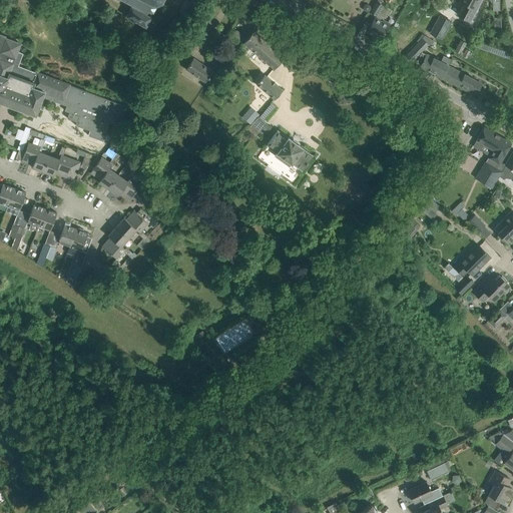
[(123,0),(132,5),(126,16),(145,27),(151,17),(150,17),(152,13),(153,12),(153,11),(155,7),(156,7),(156,6),(157,5),(157,4),(161,2),(162,3),(163,2),(162,1),(162,0),(123,0)]
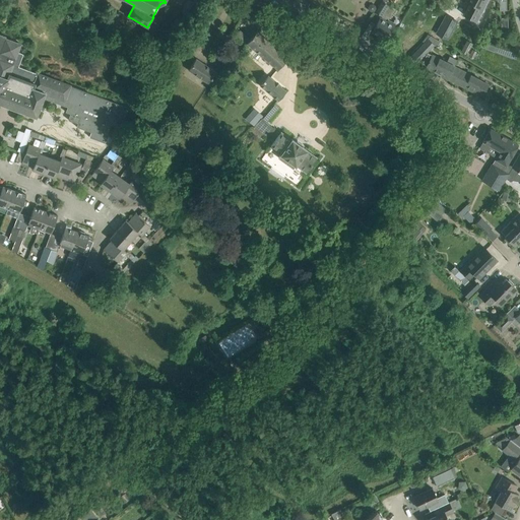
[(188,0),(187,0),(183,9),(182,11),(191,17),(197,5),(188,0)]
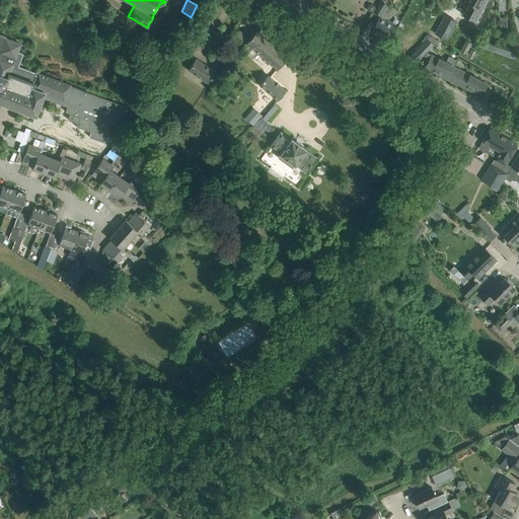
[(380,16),(387,5),(390,2),(386,0),(381,0),(381,1),(374,12),(380,16)]
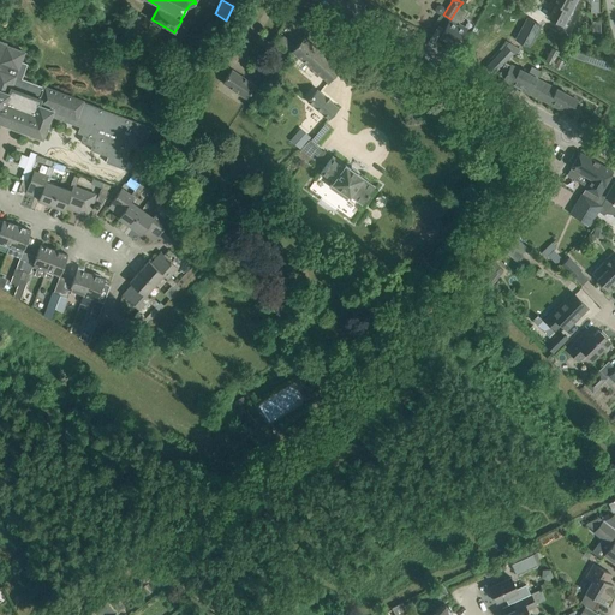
[(565,25),(577,0),(551,0),(551,1),(556,4),(549,18),(565,25)]
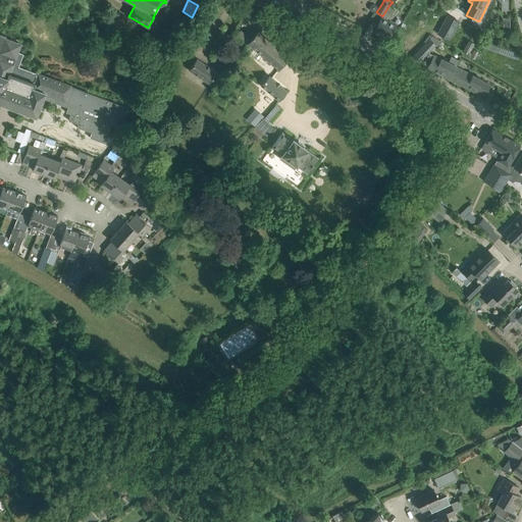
[(494,0),(502,3),(502,11),(509,11),(508,0),(494,0)]
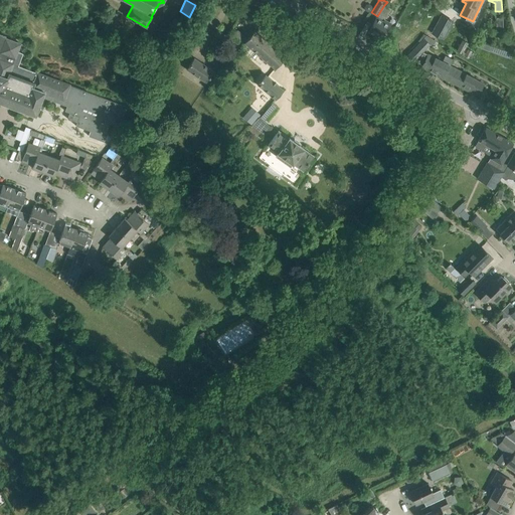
[(244,8),(236,4),(233,10),(240,14),(244,8)]
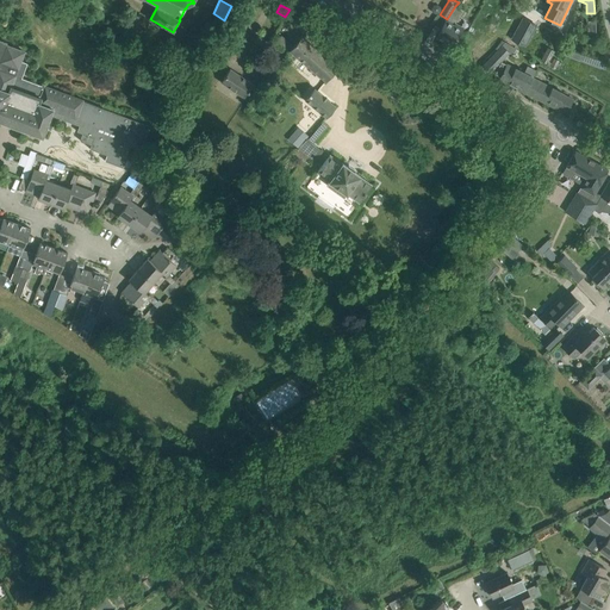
[(524,47),(536,25),(523,18),(512,39),(524,47)]
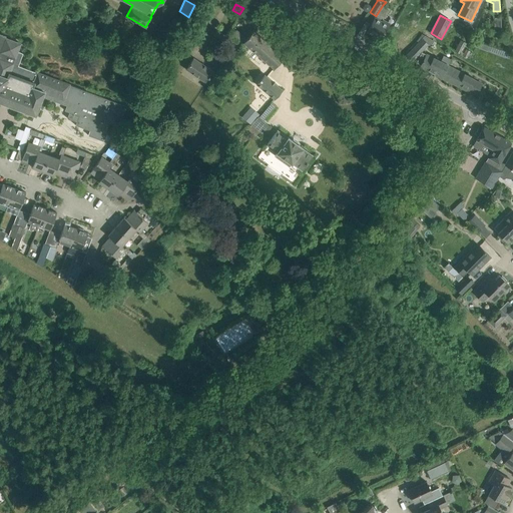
[(381,40),(386,31),(390,24),(383,20),(382,21),(375,17),(367,31),(381,40)]
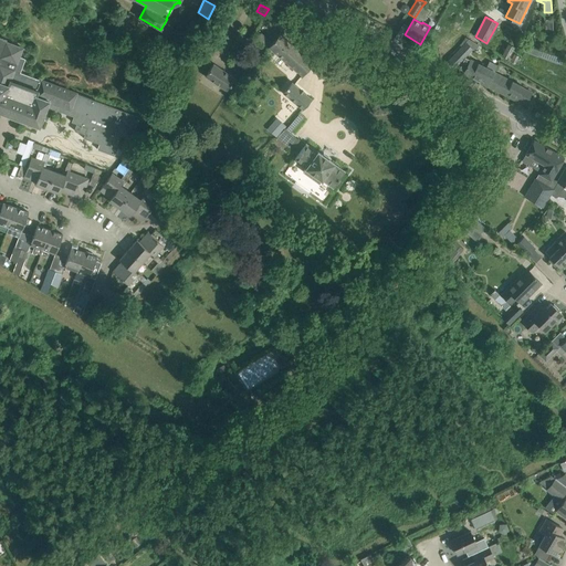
[(280,34),(273,42),(269,48),(285,62),(296,49),(280,34)]
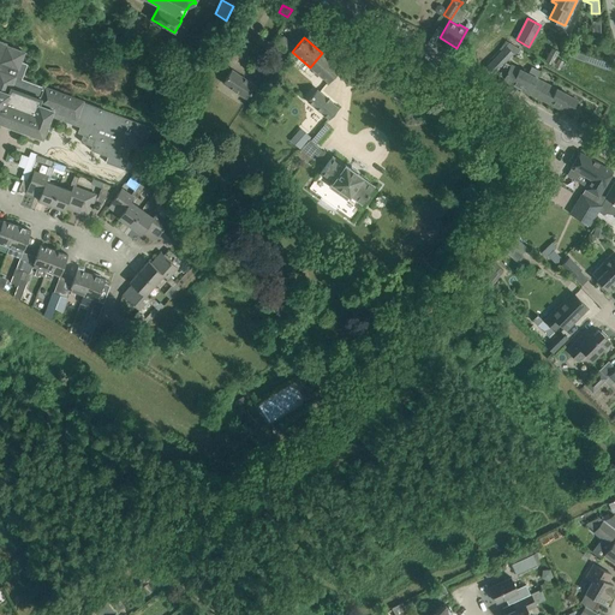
[(0,121),(0,123),(0,121),(4,124),(23,131),(27,132),(41,137),(43,138),(43,136),(49,121),(51,117),(52,117),(79,127),(78,132),(83,135),(82,141),(81,141),(88,143),(93,145),(90,150),(91,150),(96,153),(107,157),(107,159),(107,160),(106,162),(123,169),(124,169),(126,161),(130,151),(131,145),(132,145),(133,141),(144,144),(145,144),(151,127),(145,125),(107,111),(107,109),(103,108),(103,109),(83,102),(84,101),(82,100),(61,93),(59,91),(47,87),(45,87),(22,78),(28,64),(22,61),(25,52),(7,46),(7,43),(0,40),(0,121)]
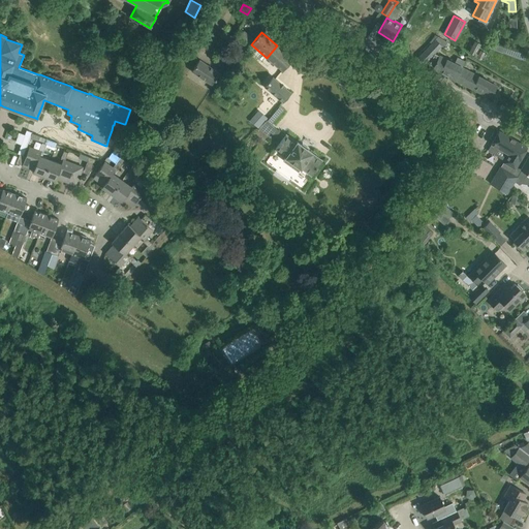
[(432,56),(441,47),(446,41),(438,36),(426,50),(432,56)]
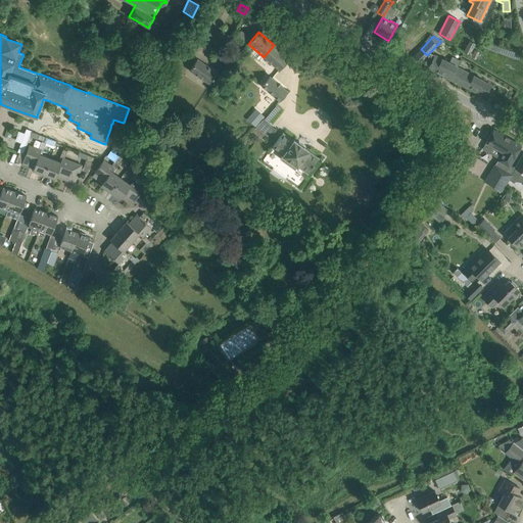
[(470,40),(463,51),(470,55),(469,56),(474,58),(476,59),(477,60),(477,59),(479,60),(481,54),(479,53),(479,52),(475,50),(473,54),(470,52),(475,44),(470,40)]
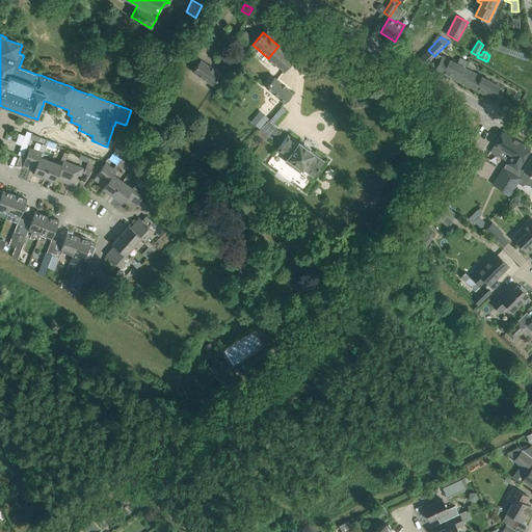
[(506,46),(495,42),(493,48),(505,53),(506,46)]
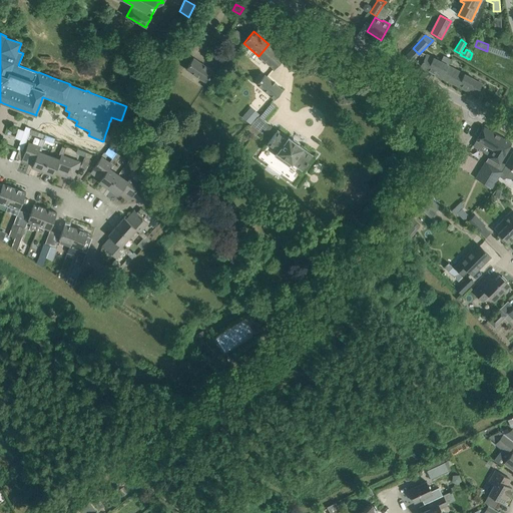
[(285,57),(269,44),(259,56),(274,69),(285,57)]
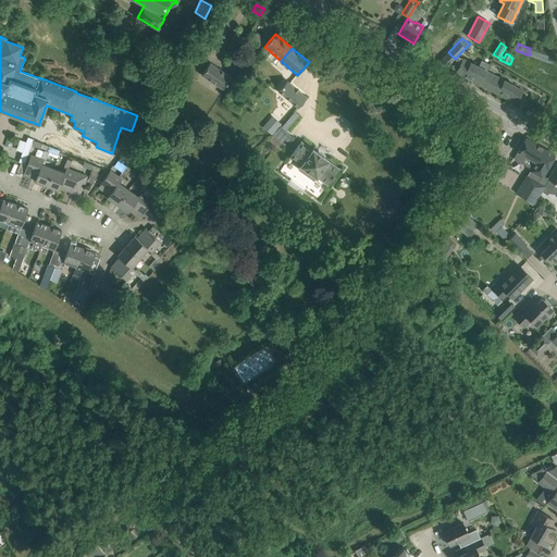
[(457,71),(456,73),(479,85),(485,71),(486,71),(462,59),(458,57),(452,69),(457,71)]
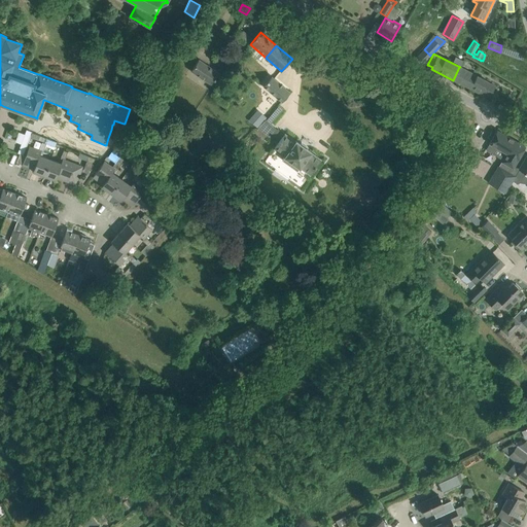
[(211,84),(213,81),(219,73),(199,60),(190,71),(211,84)]
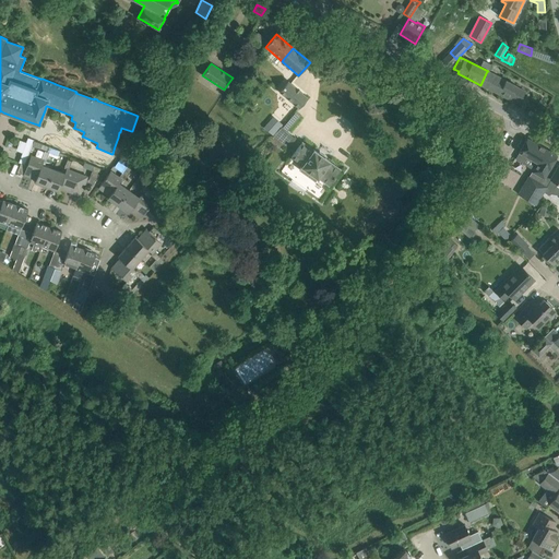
[(516,86),(487,71),(480,85),(510,100),(510,99),(519,104),(524,92),(516,87),(516,86)]
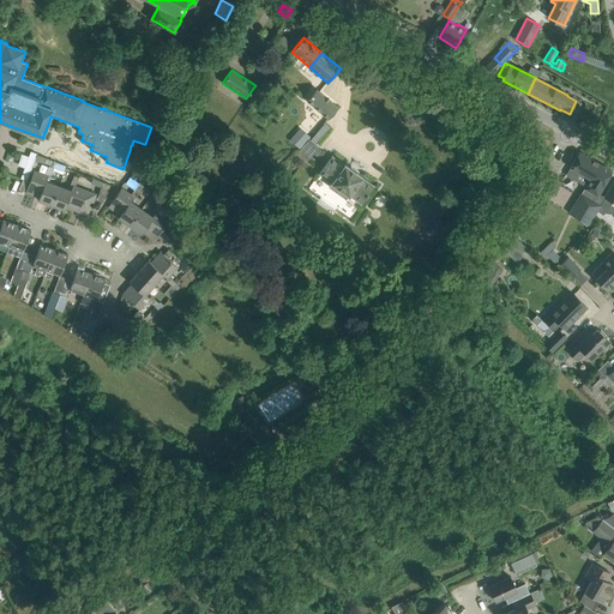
[(327,119),(329,116),(337,108),(317,89),(307,100),(327,119)]
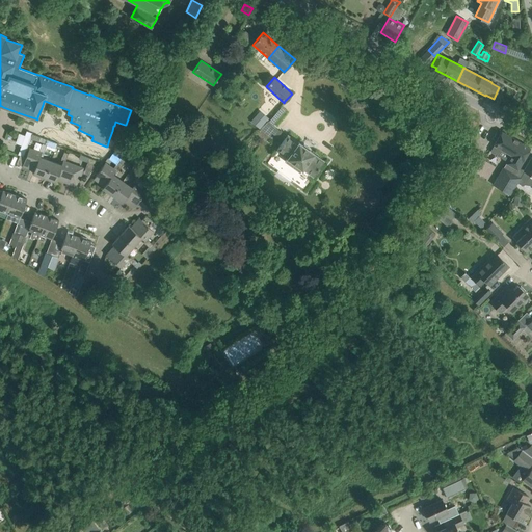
[(258,113),(251,122),(260,129),(267,121),(258,113)]
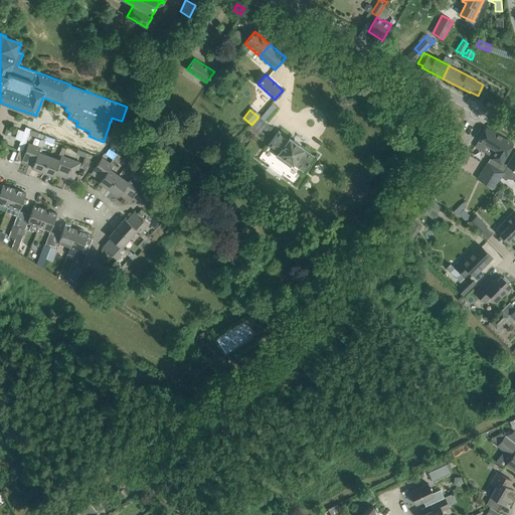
[(260,117),(252,126),(262,133),(266,136),(273,128),(265,121),(260,117)]
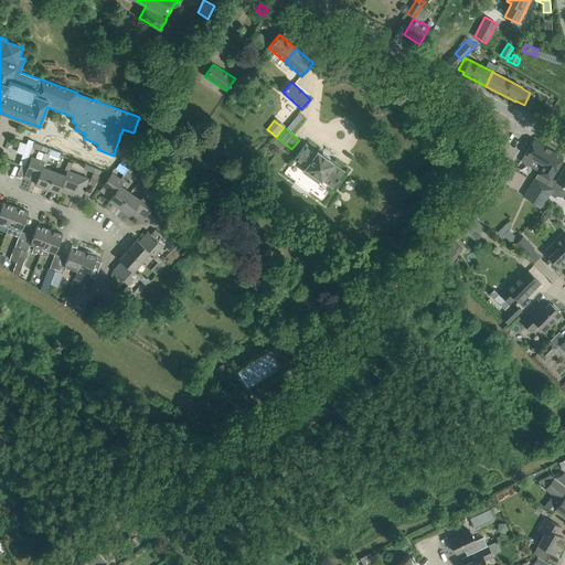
[(525,155),(521,160),(529,164),(533,159),(539,162),(535,169),(539,171),(534,179),(552,189),(557,181),(556,181),(564,168),(558,164),(562,159),(563,158),(532,140),(524,153),(525,155)]
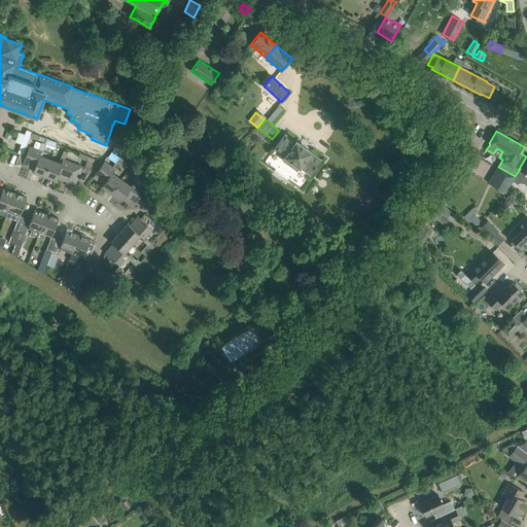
[(310,175),(315,168),(321,160),(310,152),(311,151),(295,141),(285,134),(274,149),(284,156),(282,160),(297,171),(300,168),(310,175)]
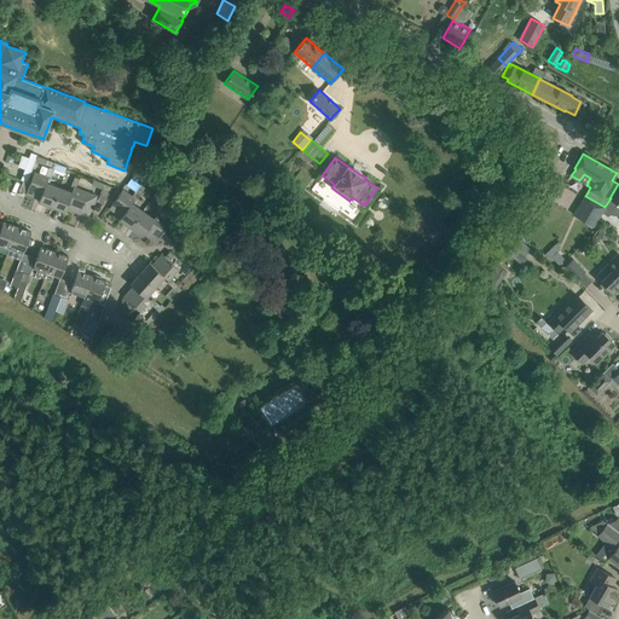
[(25,194),(40,198),(46,183),(47,183),(48,178),(46,177),(34,172),(30,183),(30,184),(29,184),(25,194)]
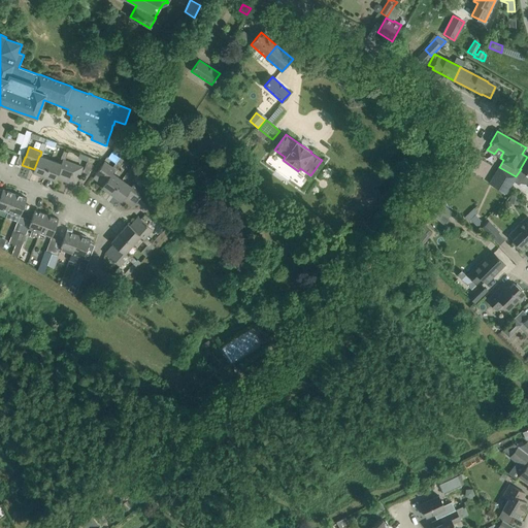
[(78,158),(87,161),(85,168),(91,171),(95,159),(79,154),(78,158)]
